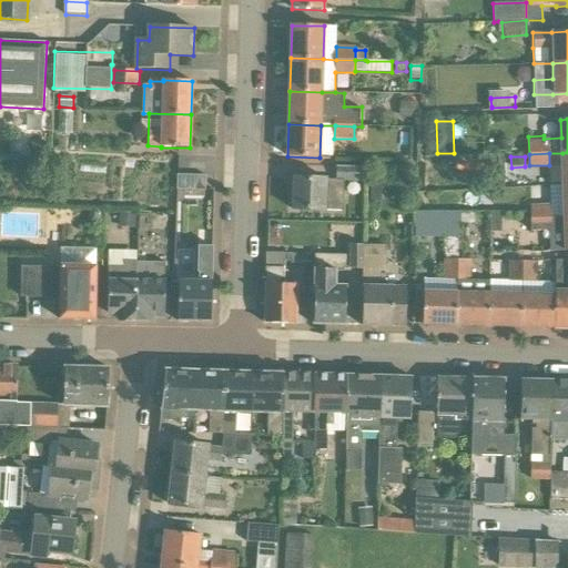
[(337,166),(336,180),(294,179),(293,209),(344,211),(345,181),(364,181),(365,168),(337,166)]
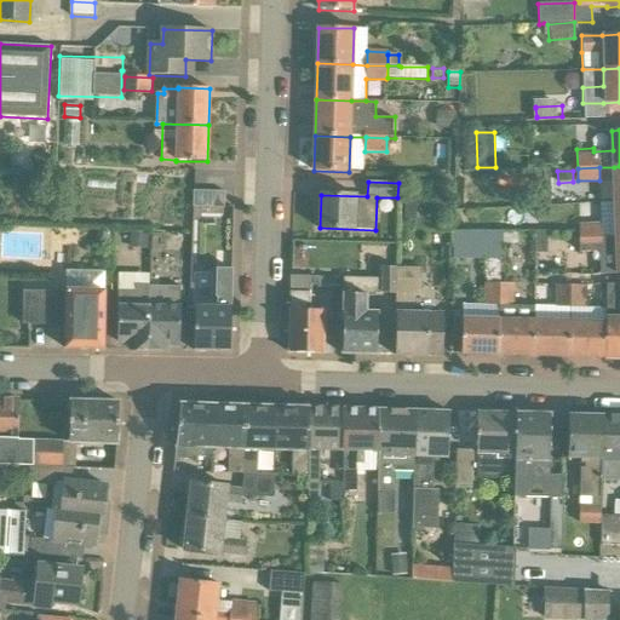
[(225,193),(194,191),(193,208),(224,208),(225,193)]
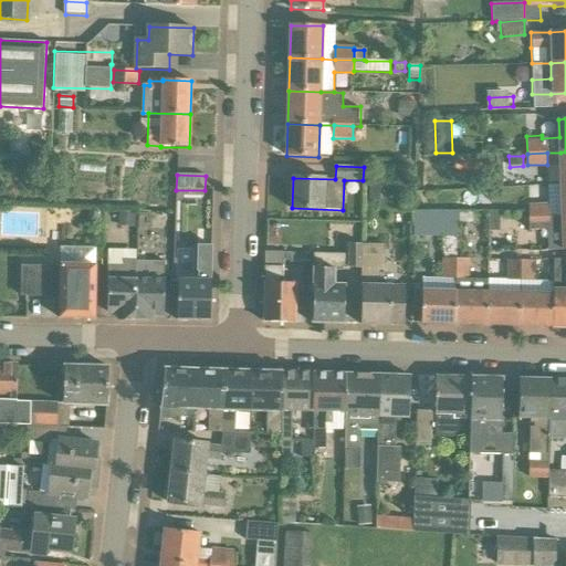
[(565,185),(562,185),(562,206),(548,207),(548,206),(528,207),(530,219),(563,218),(565,217),(565,185)]
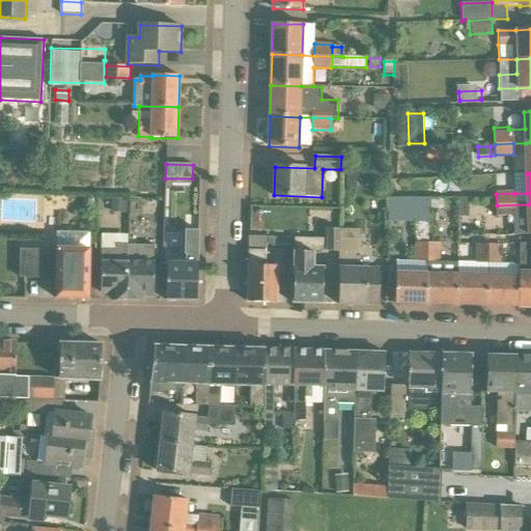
[(428,197),(389,197),(389,221),(428,222),(428,210),(428,197)]
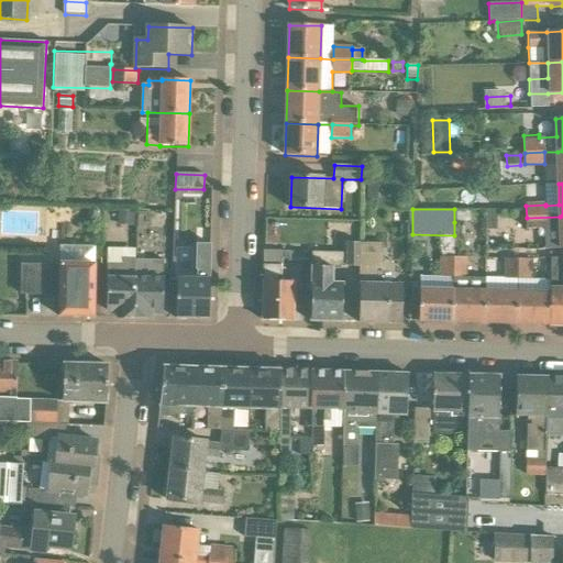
[(454,209),(454,222),(471,222),(471,210),(454,209)]
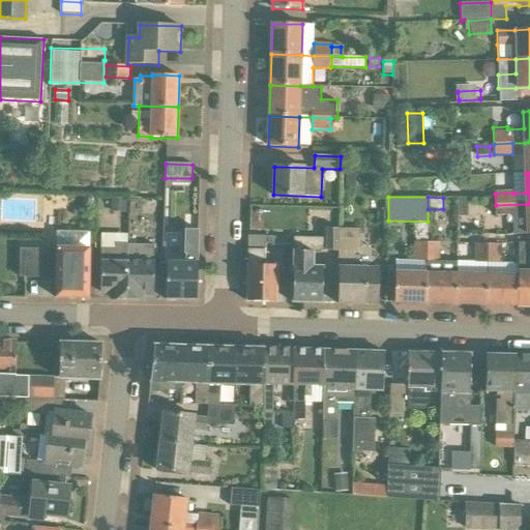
[(84,198),(84,211),(95,211),(95,198),(84,198)]
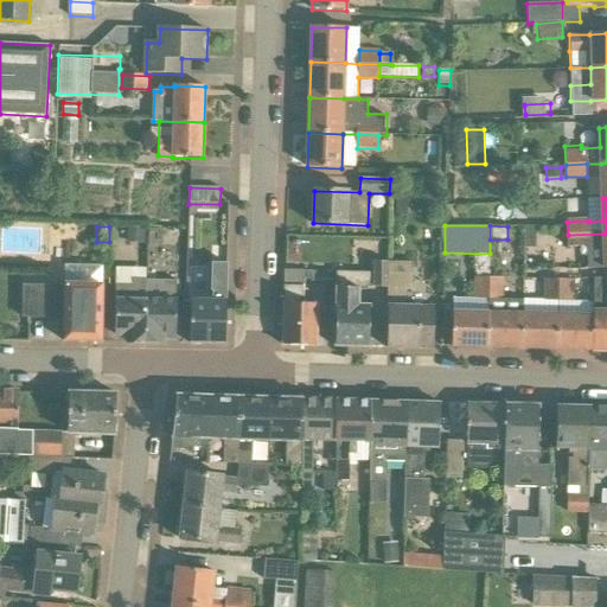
[(145,244),(146,228),(128,227),(127,242),(145,244)]
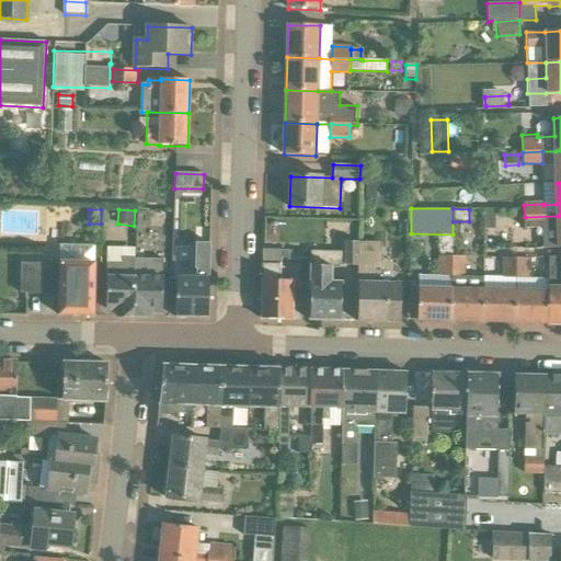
[(210,241),(212,212),(196,210),(195,241),(210,241)]
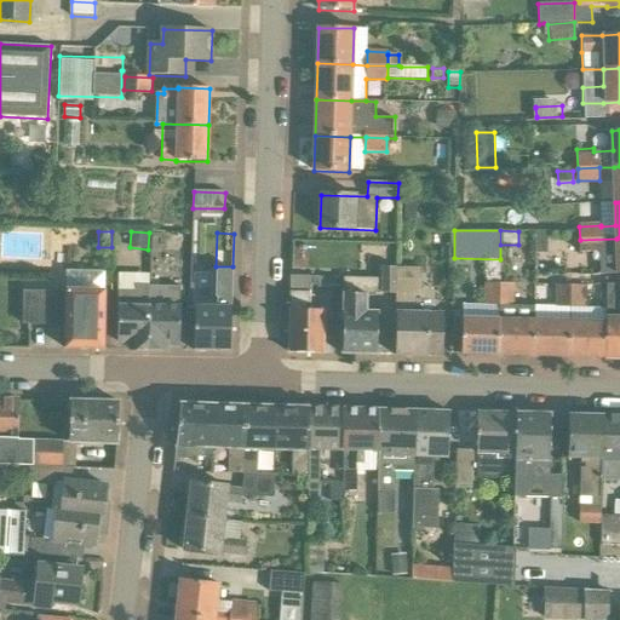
[(619,237),(616,239),(580,240),(580,253),(601,252),(602,275),(619,274),(619,237)]
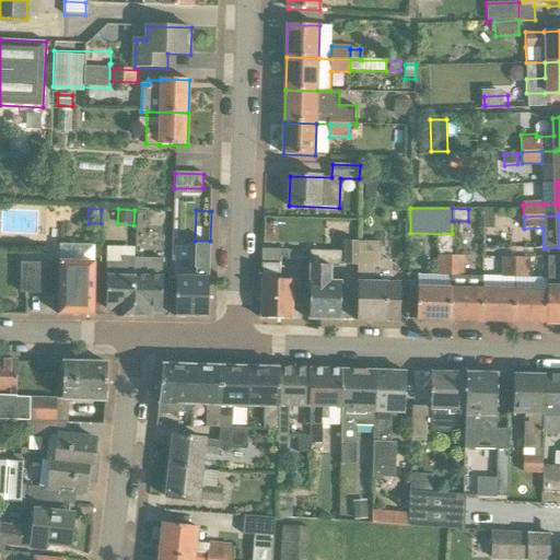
[(312,251),(311,260),(310,317),(340,318),(341,280),(331,280),(331,263),(330,263),(330,257),(335,257),(339,261),(358,263),(359,241),(346,241),(346,252),(312,251)]
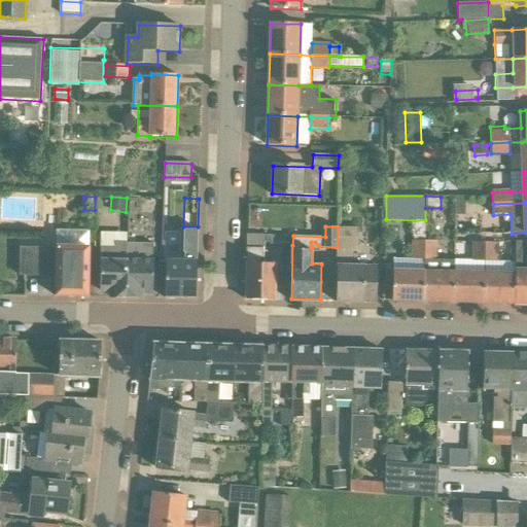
[(338,226),(337,247),(337,300),(377,301),(378,265),(353,264),(353,250),(358,250),(359,227),(338,226)]
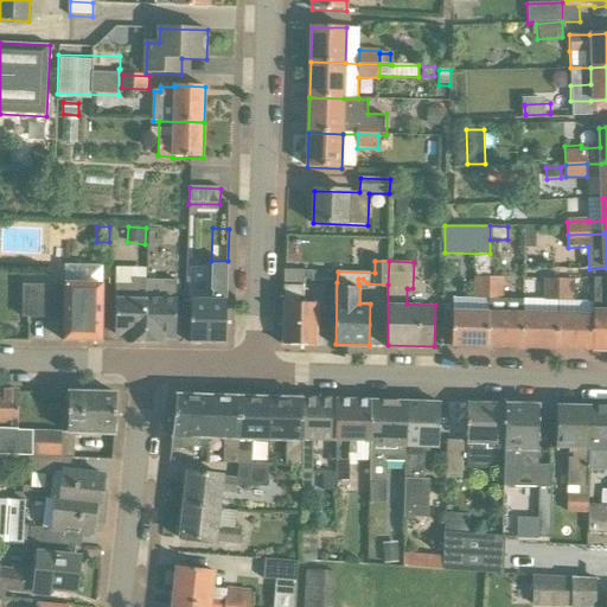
[(65,319),(64,342),(101,343),(102,266),(66,264),(65,287),(23,286),(23,318),(46,318),(65,319)]
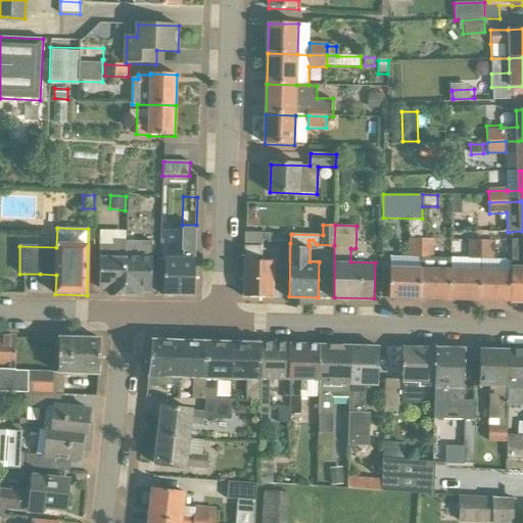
[(195,283),(195,281),(196,228),(183,228),(183,251),(184,251),(184,259),(164,259),(163,296),(194,297),(195,283)]
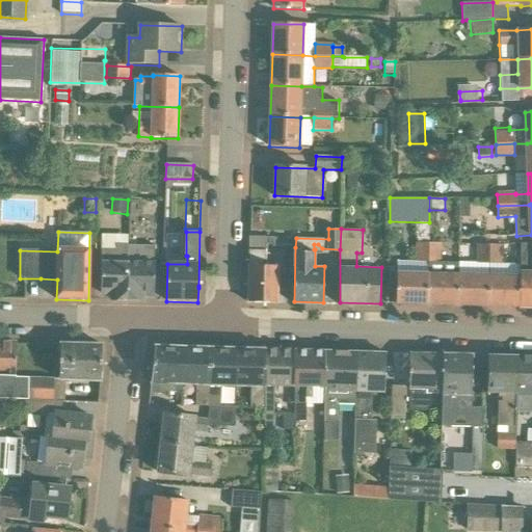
[(249,237),(249,250),(248,303),(277,303),(278,267),(265,267),(266,251),(264,251),(264,244),(265,238),(249,237)]
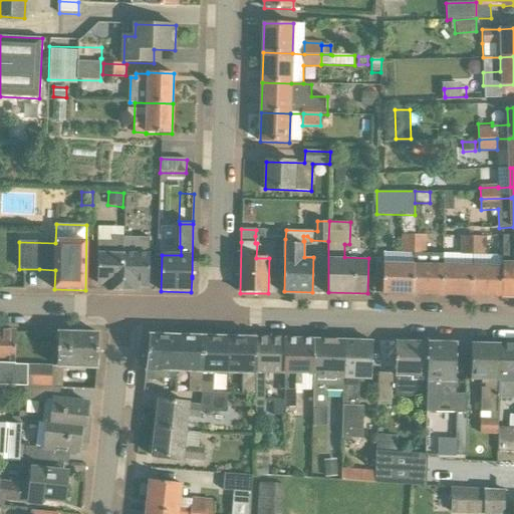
[(264,239),(285,239),(286,230),(256,230),(255,236),(264,236),(264,239)]
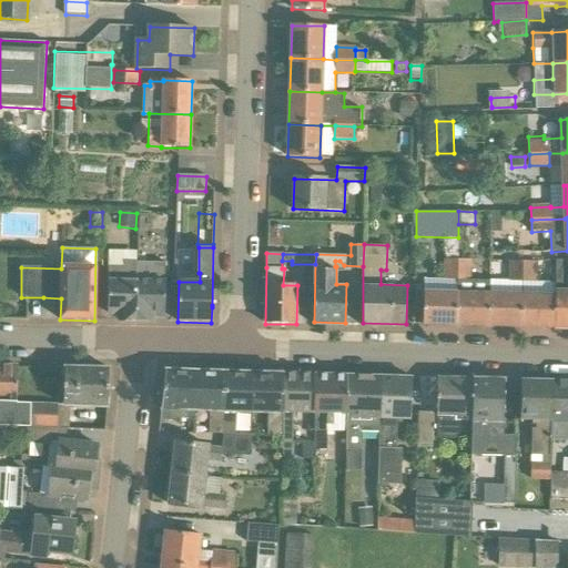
[(446,260),(445,280),(457,280),(457,261),(446,260)]
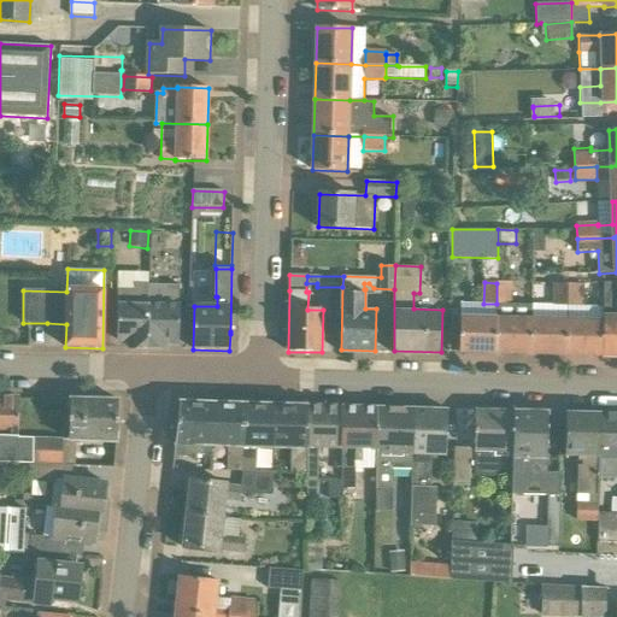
[(497,283),(497,304),(511,305),(512,283),(497,283)]
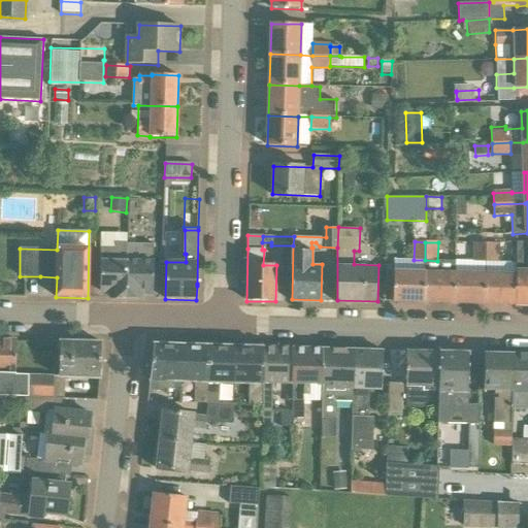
[(527,242),(518,243),(517,275),(516,305),(516,306),(527,306),(527,242)]
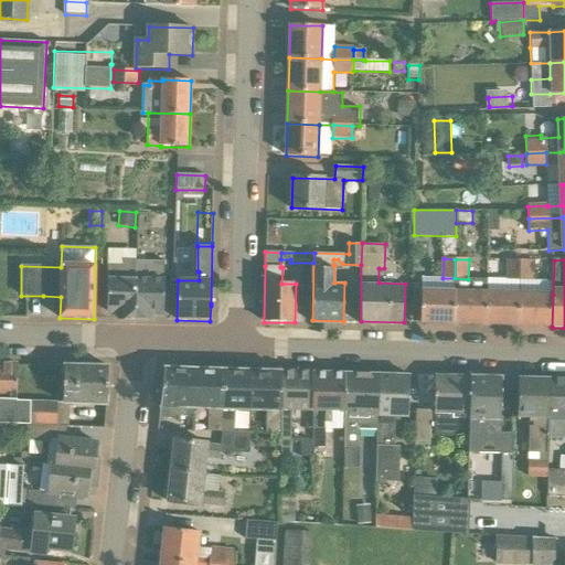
[(135,319),(137,262),(126,260),(126,266),(108,266),(107,309),(119,310),(118,319),(135,319)]
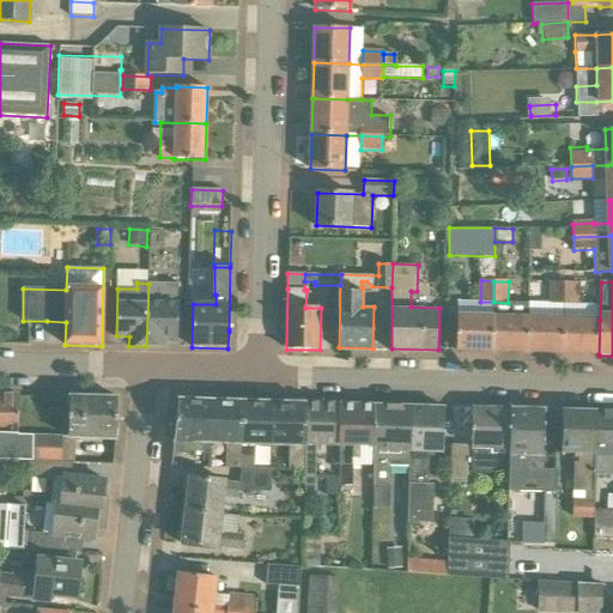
[(565,284),(552,283),(551,304),(564,304),(565,284)]
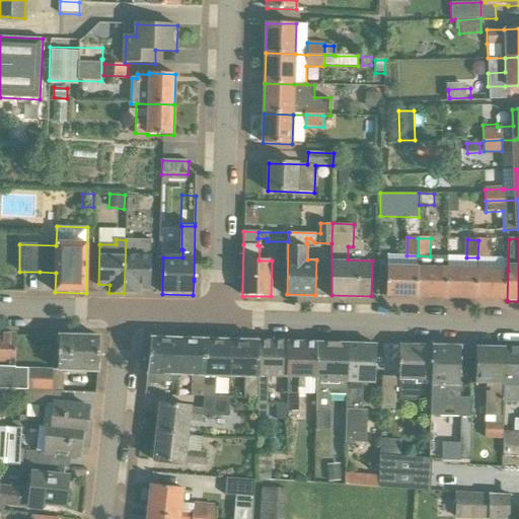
[(126,240),(124,293),(140,294),(140,285),(150,285),(151,240),(126,240)]
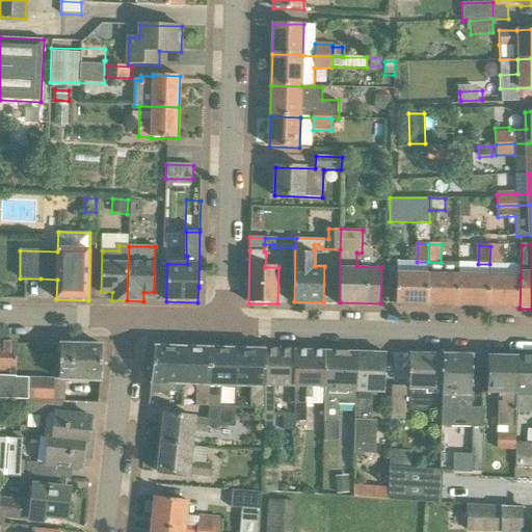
[(501,246),(490,246),(489,264),(501,264),(501,246)]
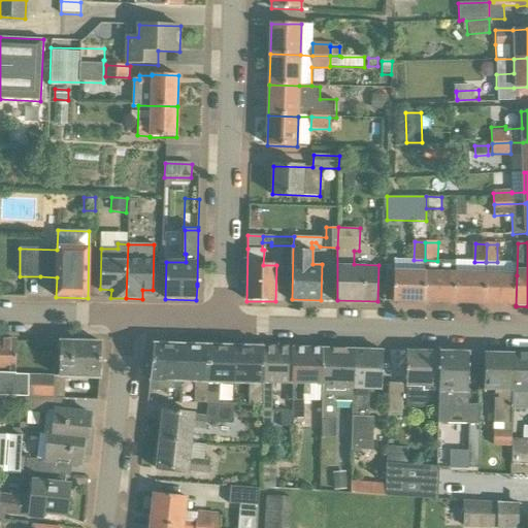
[(424,302),(425,273),(394,272),(393,302),(424,302)]
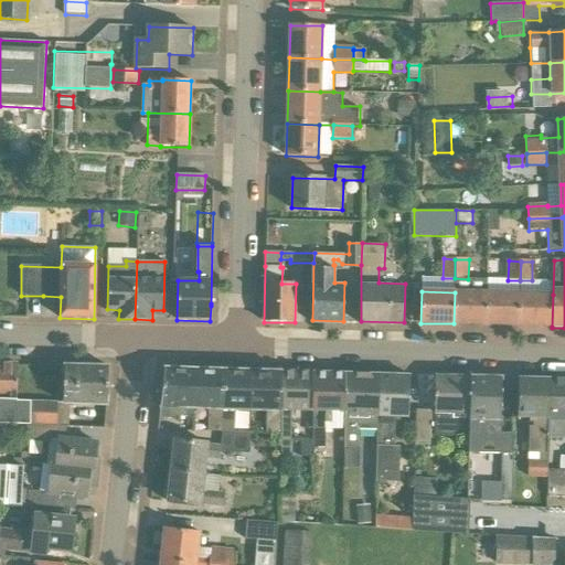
[(455,292),(454,323),(487,324),(487,292),(455,292)]
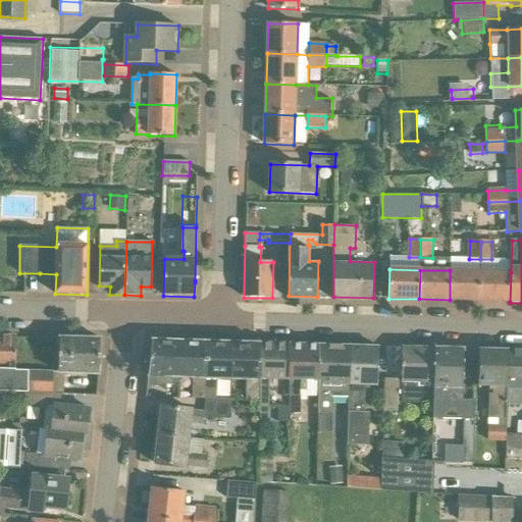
[(479,301),(480,271),(450,270),(450,300),(479,301)]
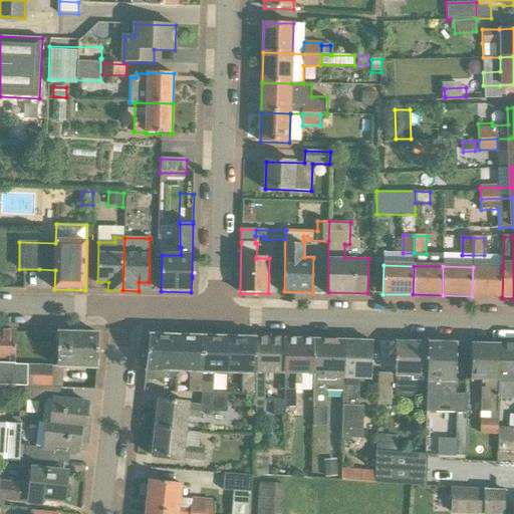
[(473,267),(472,296),(502,297),(503,268),(473,267)]
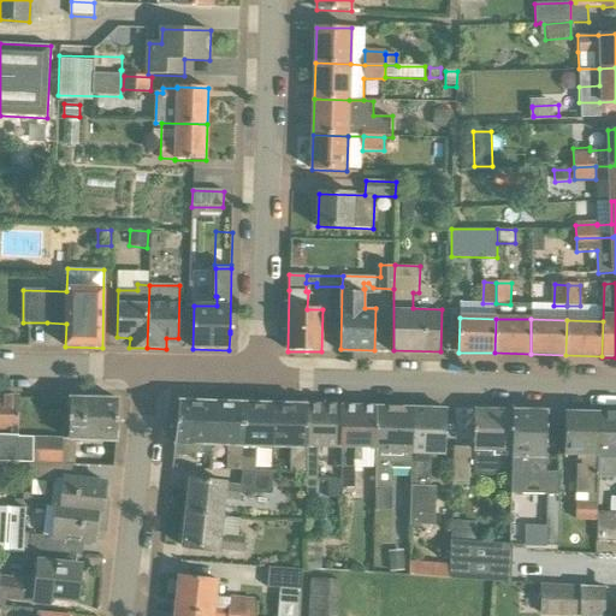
[(0,461),(33,462),(33,439),(18,438),(19,397),(0,396),(0,461)]
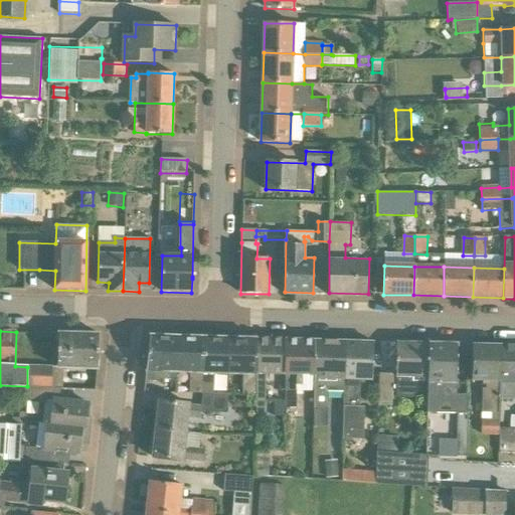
[(58,333),(57,367),(98,370),(99,335),(58,333)]
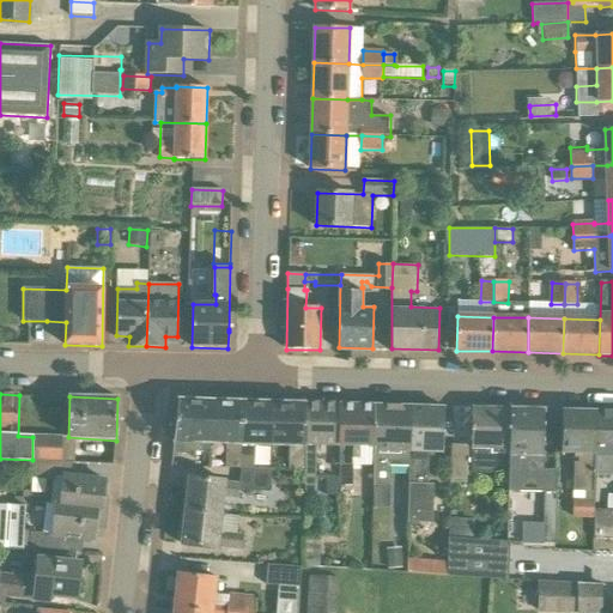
[(178,400),(173,454),(192,455),(192,453),(210,453),(210,444),(212,401),(178,400)]
